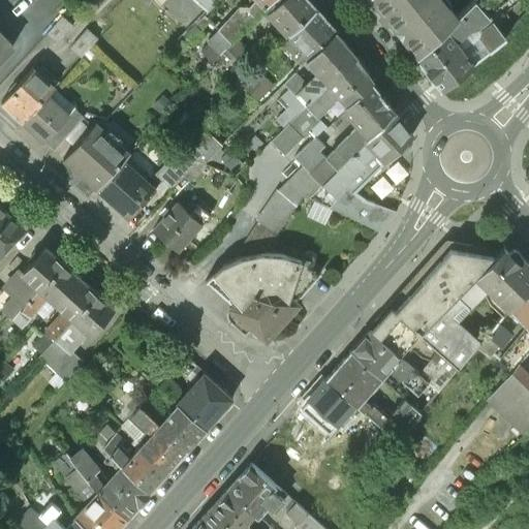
[(193,0),(197,3),(182,20),(162,0),(159,0),(149,10),(178,41),(188,31),(189,31),(218,0),(193,0)]
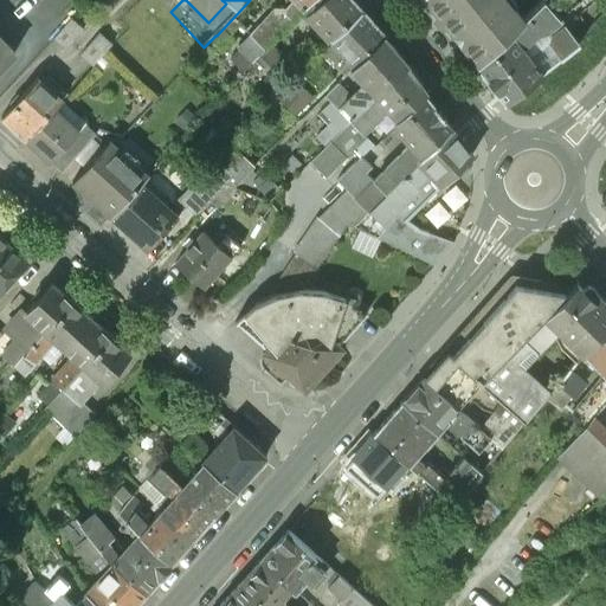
[(276,7),(268,0),(250,0),(217,36),(217,37),(186,71),(199,83),(231,49),(250,66),(290,23),(291,21),(282,11),(276,7)]
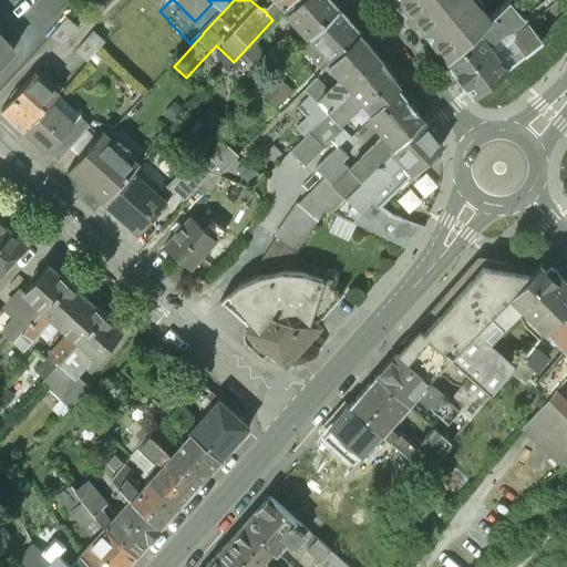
[(271,0),(272,1),(264,10),(272,20),(290,0),(271,0)]
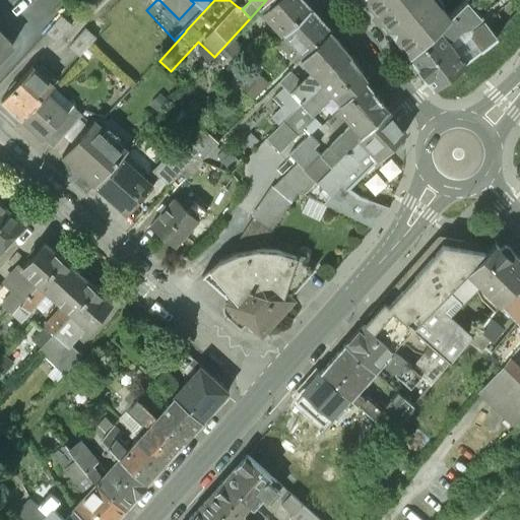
[(266,0),(258,10),(267,19),(258,27),(255,30),(259,35),(266,44),(262,48),(266,53),(267,53),(283,36),(310,7),(303,0),(266,0)]
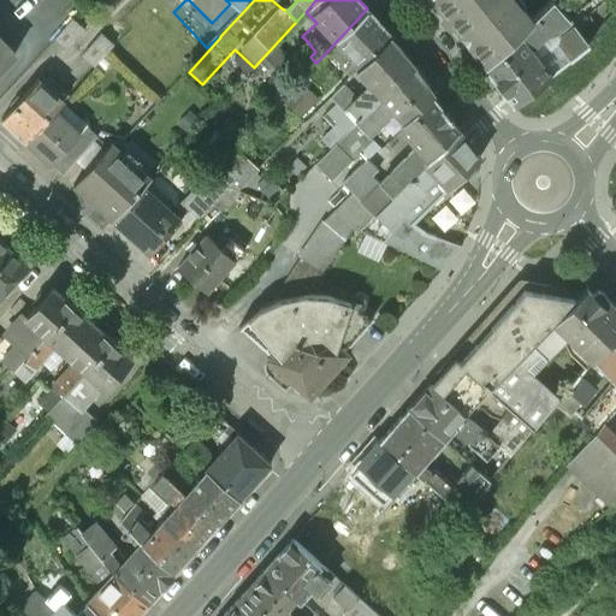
[(431,0),(452,27),(461,36),(465,33),(471,40),(466,43),(485,66),(517,34),(532,19),(521,5),(514,10),(513,9),(514,9),(507,0),(431,0)]
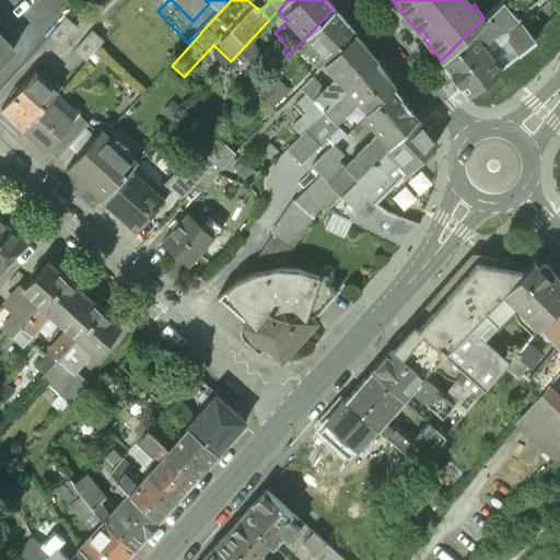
[(535,39),(503,0),(501,0),(483,18),(470,31),(500,67),(535,39)]
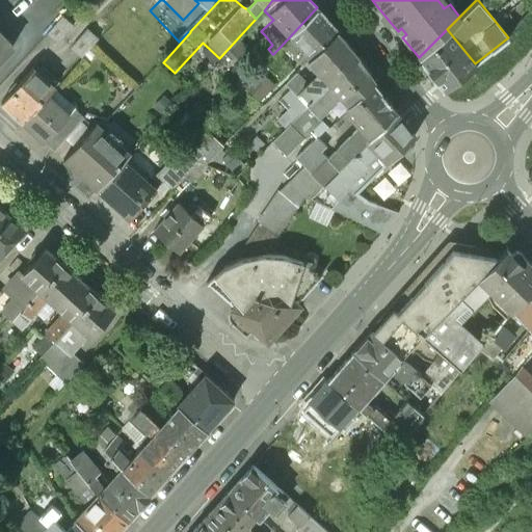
[(317,7),(290,36),(306,53),(298,59),(304,65),(307,62),(338,30),(327,19),(324,16),(325,16),(318,8),(317,7)]
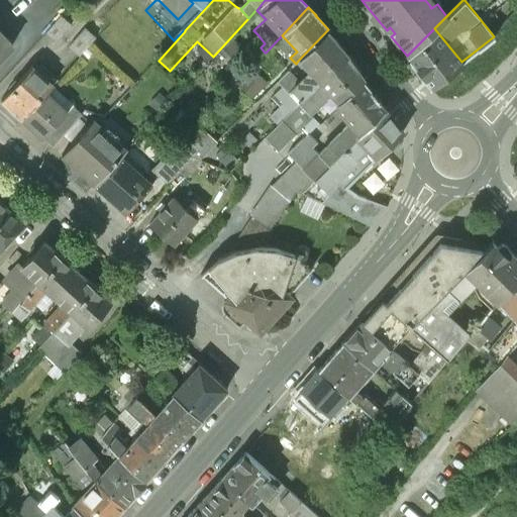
[(63,16),(47,32),(59,42),(74,25),(63,16)]
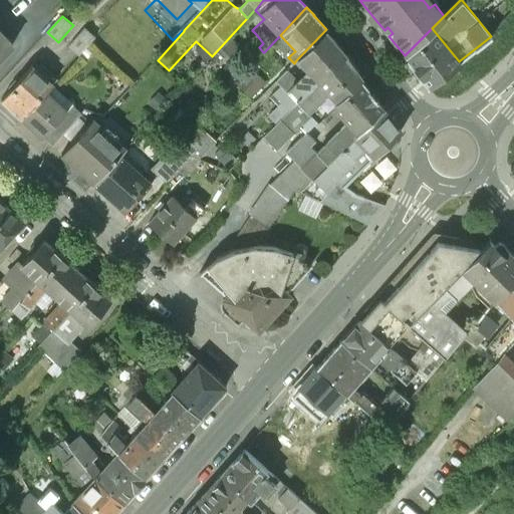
[(246,19),(240,26),(252,38),(256,34),(252,30),(255,27),(246,19)]
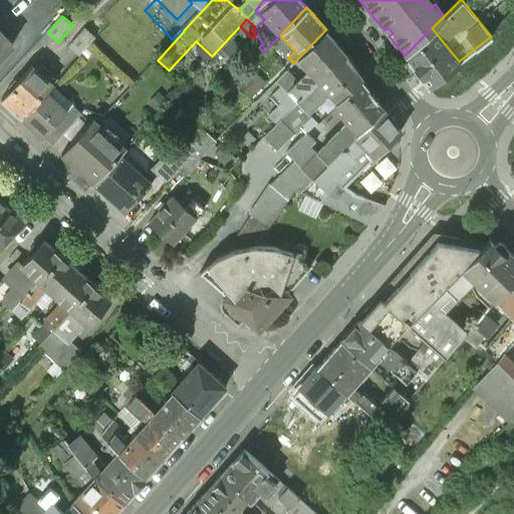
[(432,28),(405,55),(404,56),(416,71),(428,86),(459,61),(432,28)]
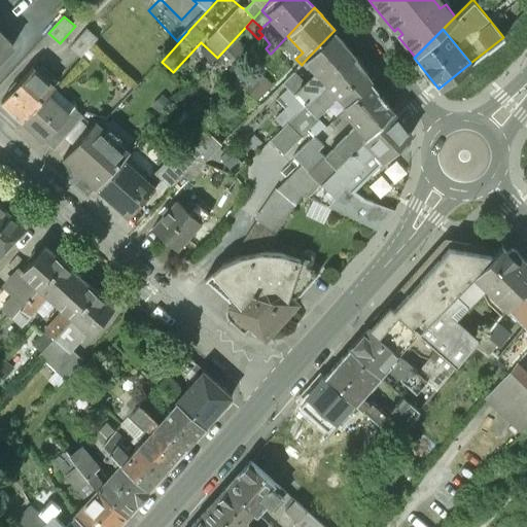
[(89,30),(72,48),(81,57),(98,39),(89,30)]
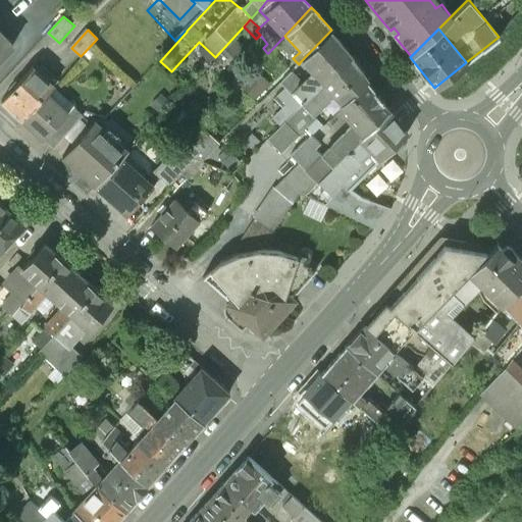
[(331,30),(301,61),(311,71),(302,81),(292,71),(280,83),(284,88),(293,95),(297,92),(300,95),(305,100),(351,54),(341,42),(337,38),(331,31),(332,31),(331,30)]
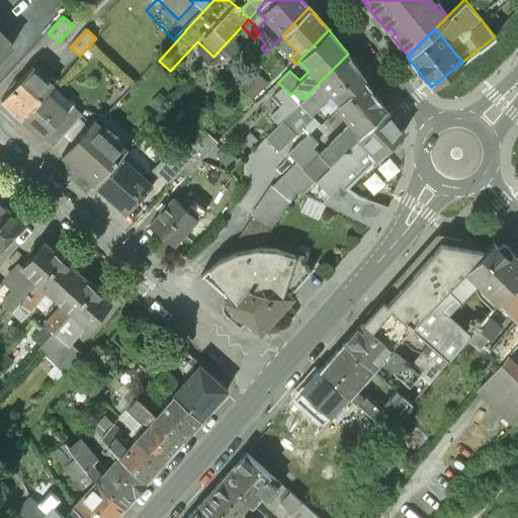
[(254,38),(238,53),(251,68),(265,53),(261,48),(265,44),(258,34),(254,38)]
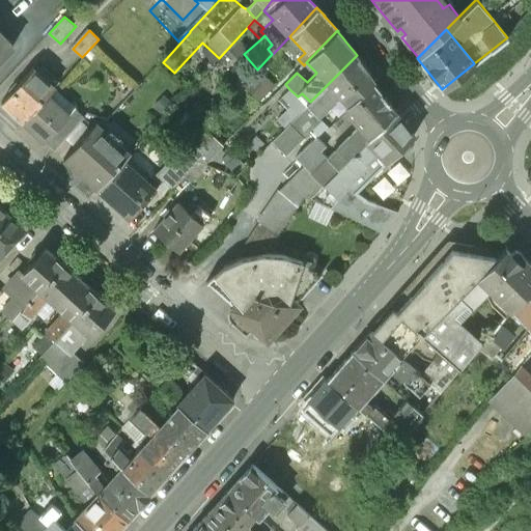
[(0,59),(11,49),(0,36),(0,59)]
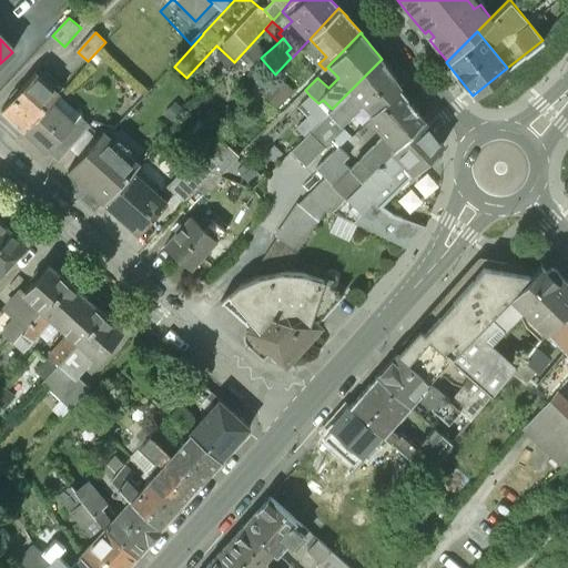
[(332,109),(328,113),(341,125),(358,108),(361,100),(374,113),(398,88),(401,85),(392,73),(382,59),(332,109)]
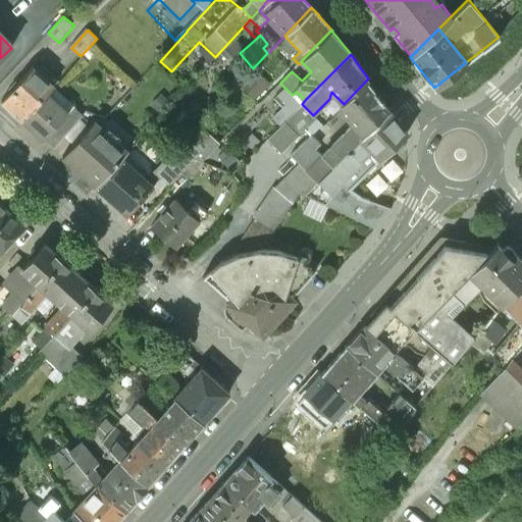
[(33,67),(2,101),(23,120),(46,96),(54,87),(33,67)]
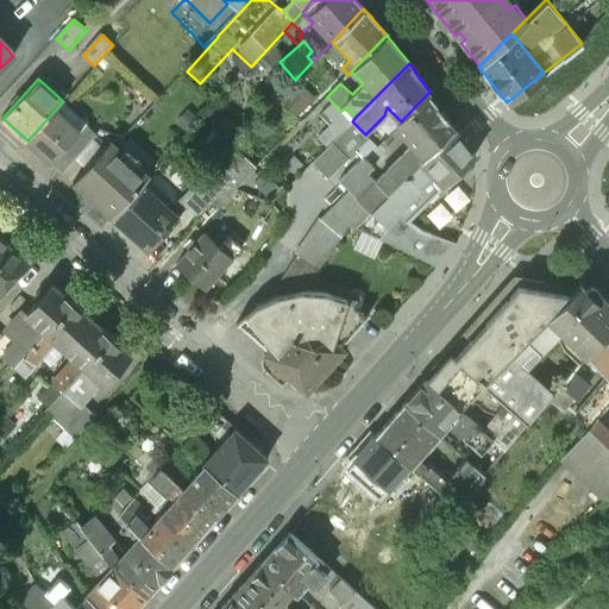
[(401,121),(393,129),(410,146),(375,183),(374,182),(356,200),(370,214),(395,189),(454,127),(443,113),(435,105),(427,94),(401,121)]
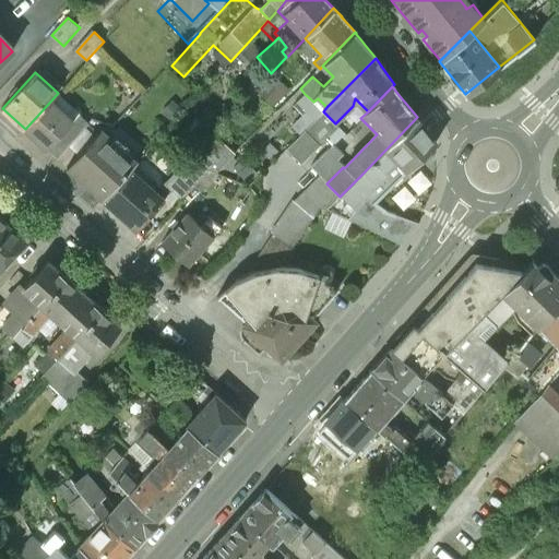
[(313,102),(305,94),(297,102),(310,114),(321,102),(318,98),(313,102)]
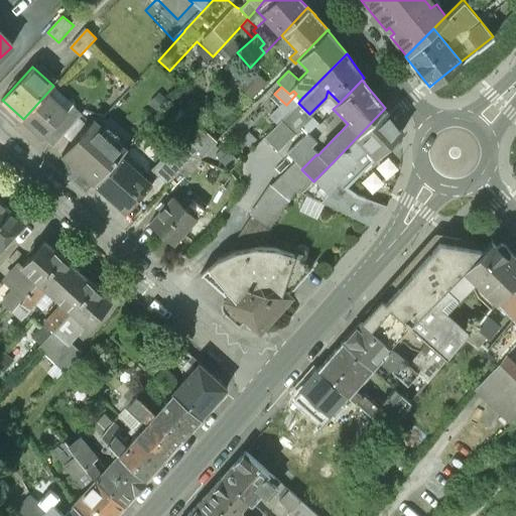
[(45,95),(23,119),(45,138),(57,125),(67,114),(67,113),(45,95)]
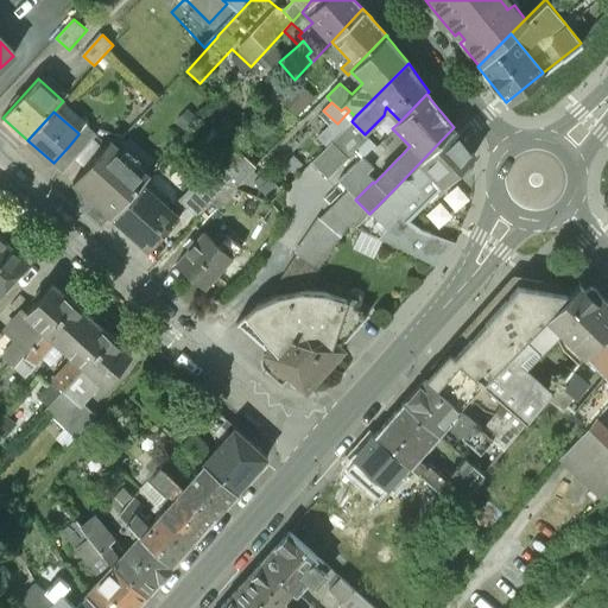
[(339,134),(335,138),(344,147),(340,152),(347,159),(368,139),(365,134),(352,121),(339,134)]
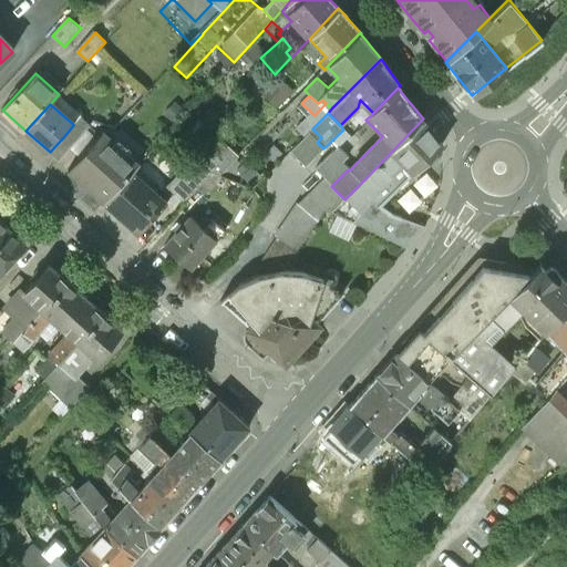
[(79,117),(73,124),(73,125),(63,137),(73,146),(90,126),(79,117)]
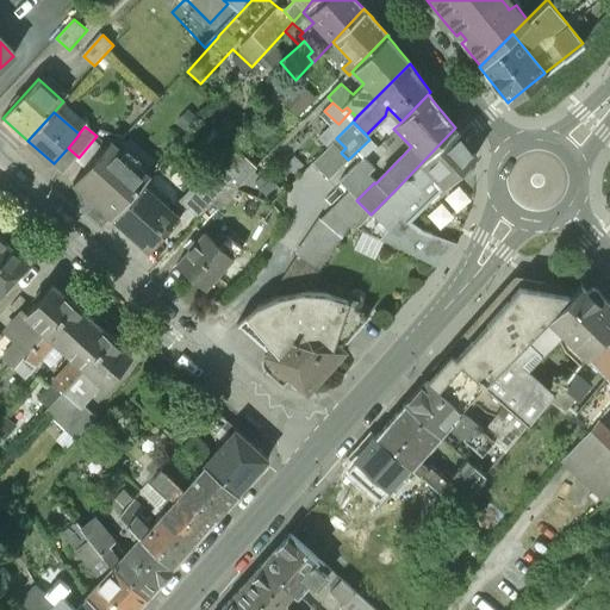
[(455,128),(396,190),(410,203),(422,191),(419,188),(433,174),(443,185),(475,154),(465,141),(455,128)]
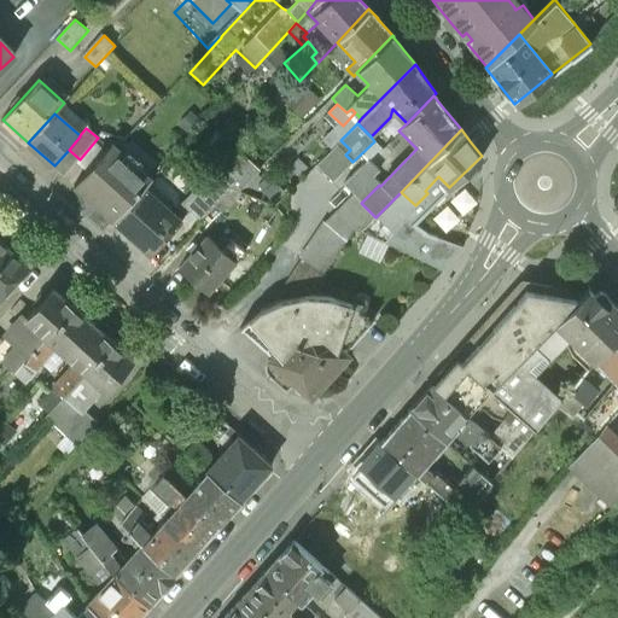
[(338,130),(332,136),(338,143),(340,140),(344,136),(338,130)]
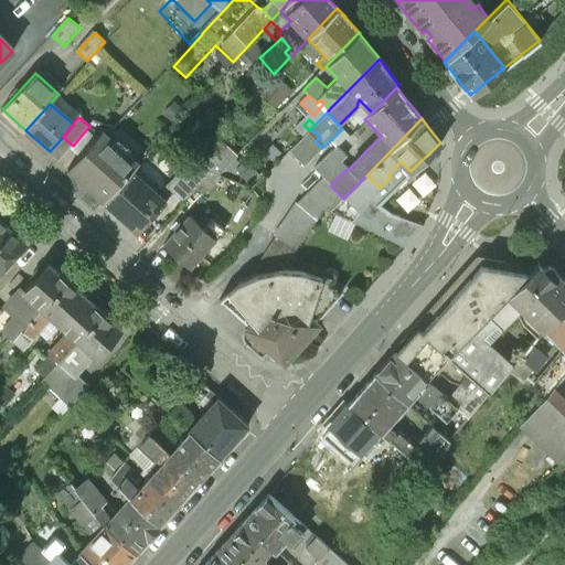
[(103,131),(67,169),(103,202),(131,171),(138,163),(123,149),(119,152),(110,144),(113,140),(103,131)]
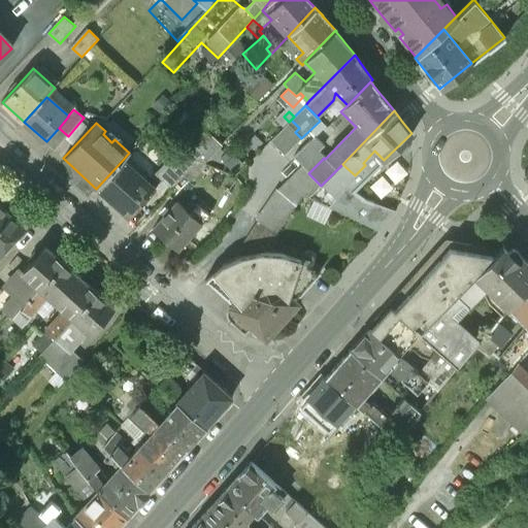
[(222,145),(201,126),(176,152),(197,160),(204,163),(222,145)]
